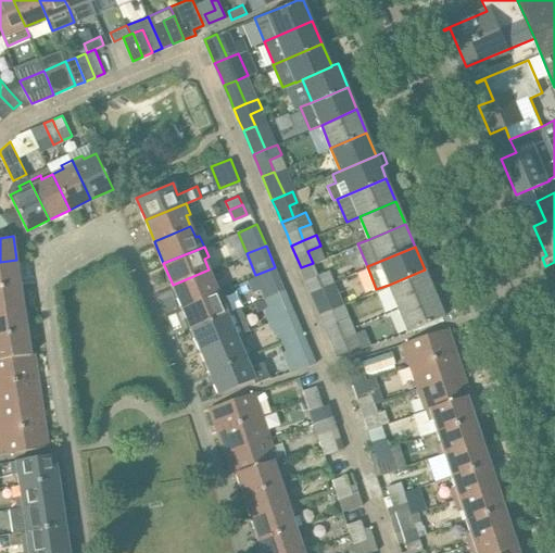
[(0,286),(20,284),(16,260),(0,262),(0,286)]
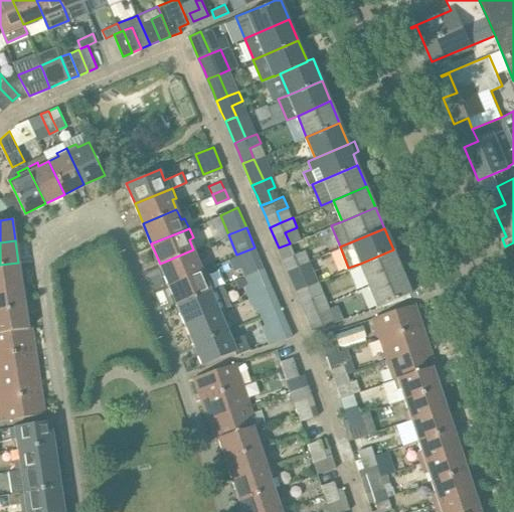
[(288,269),(310,260),(306,249),(295,254),(290,243),(279,247),(284,259),(288,269)]
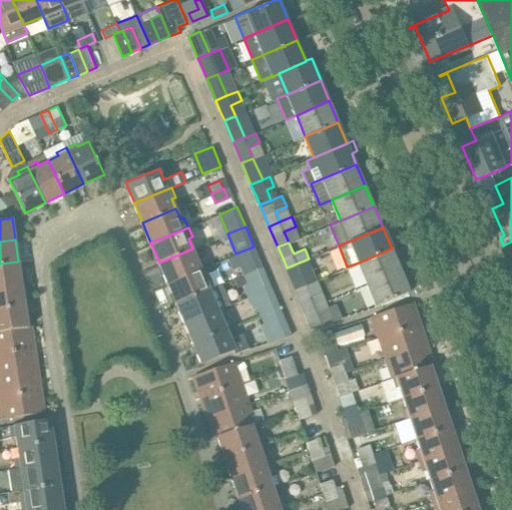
[(159,263),(167,283),(204,267),(200,257),(197,259),(192,248),(159,263)]
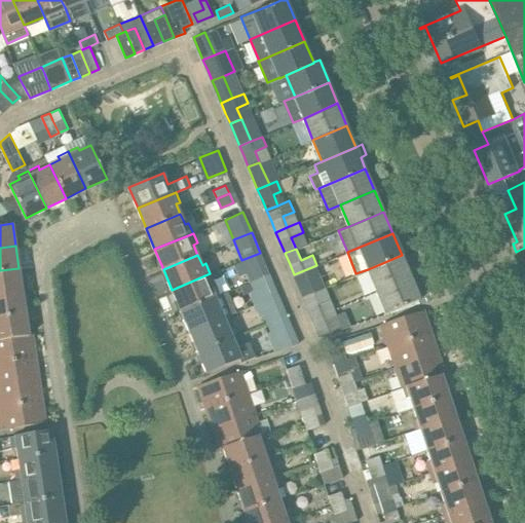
[(376,291),(410,276),(402,255),(368,269),(376,291)]
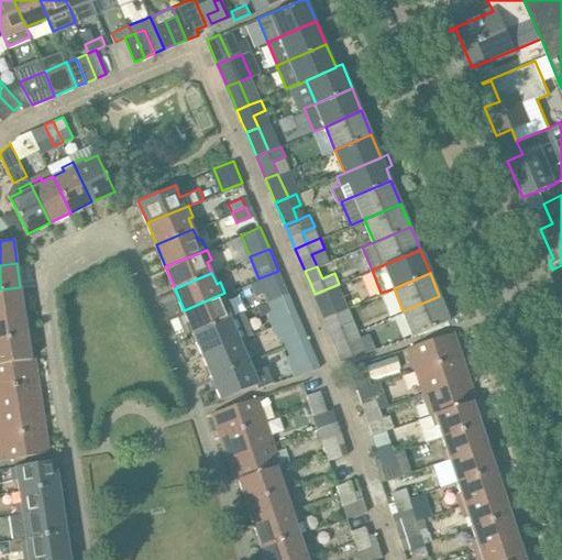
[(268,300),(286,293),(288,293),(284,283),(264,292),(268,300)]
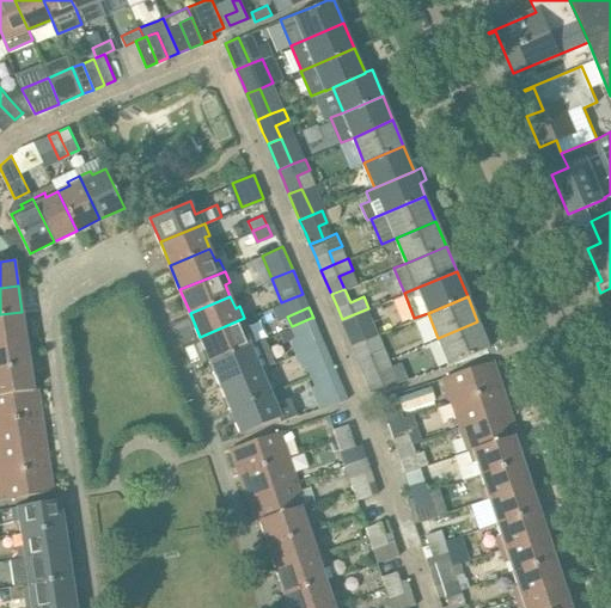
[(353,344),(366,339),(379,333),(368,308),(342,319),(347,332),(353,344)]
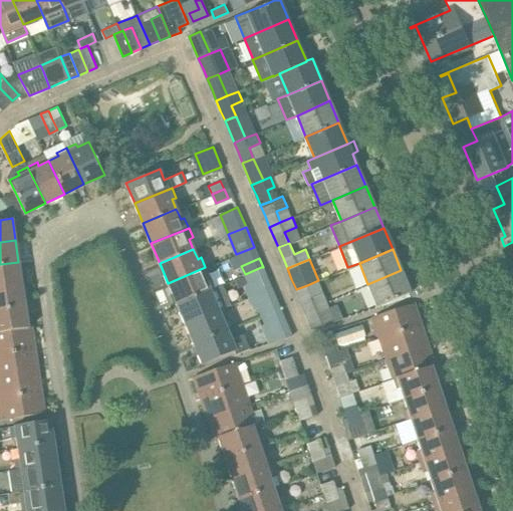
[(0,286),(22,283),(18,262),(0,264),(0,286)]
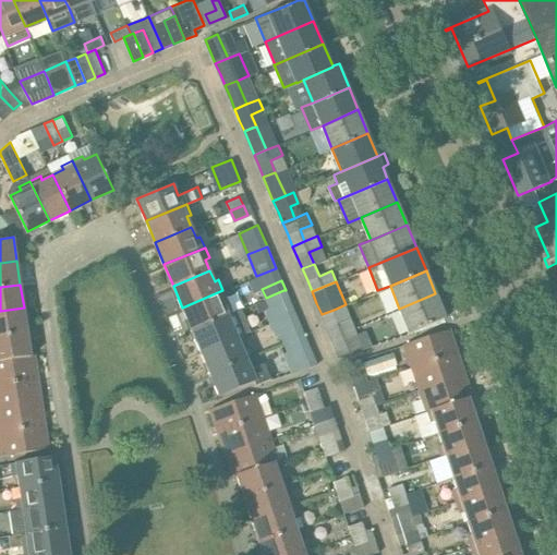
[(182,308),(192,329),(228,314),(223,303),(227,301),(222,290),(182,308)]
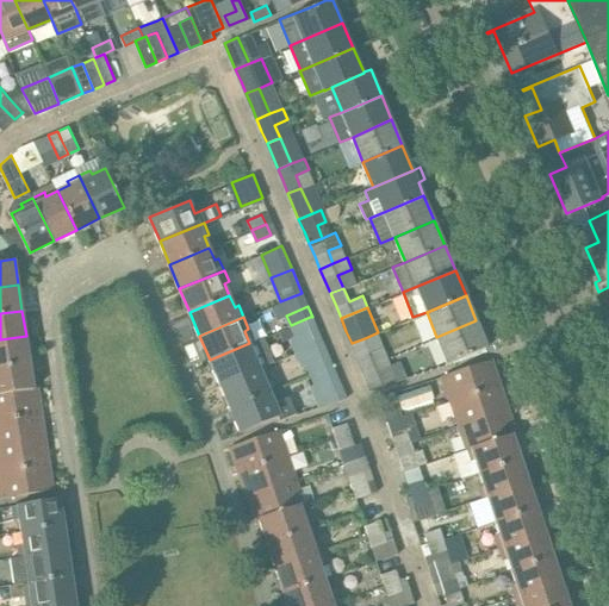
[(300,349),(322,339),(312,317),(310,317),(291,325),(300,349)]
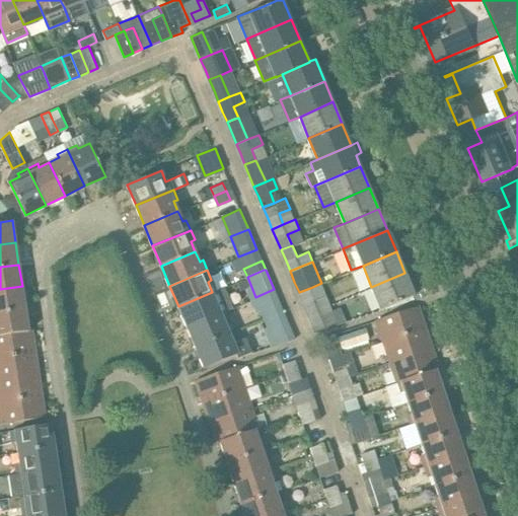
[(415,294),(404,273),(371,287),(380,308),(395,302),(415,294)]
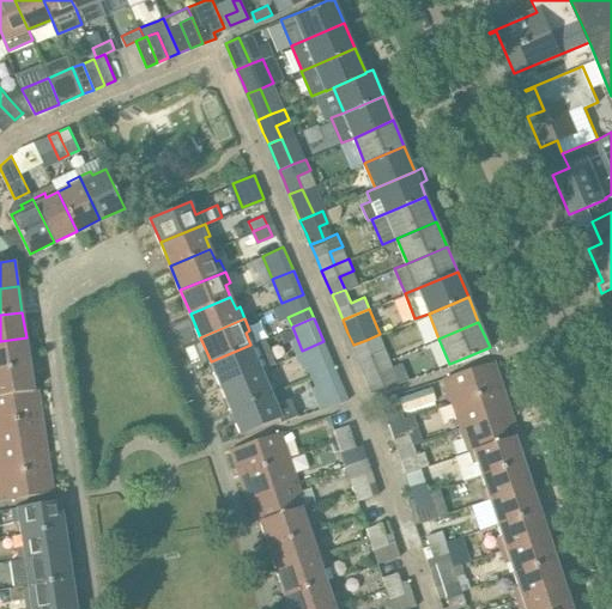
[(0,366),(30,363),(26,338),(0,341),(0,366)]
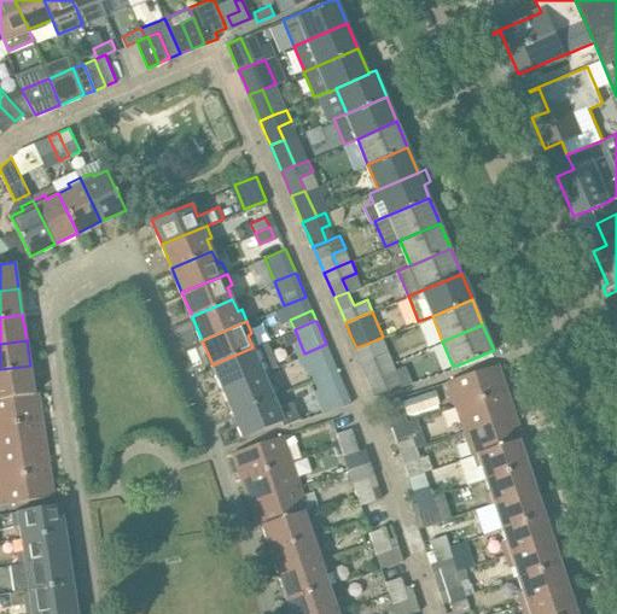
[(222,389),(267,369),(277,366),(267,341),(252,348),(213,364),(222,389)]
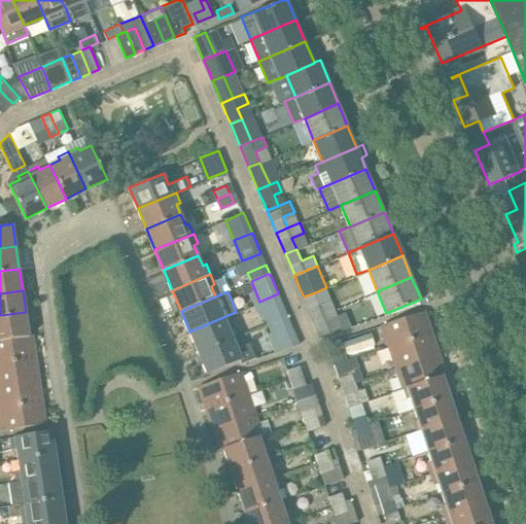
[(313,319),(324,314),(315,292),(304,297),(308,308),(313,319)]
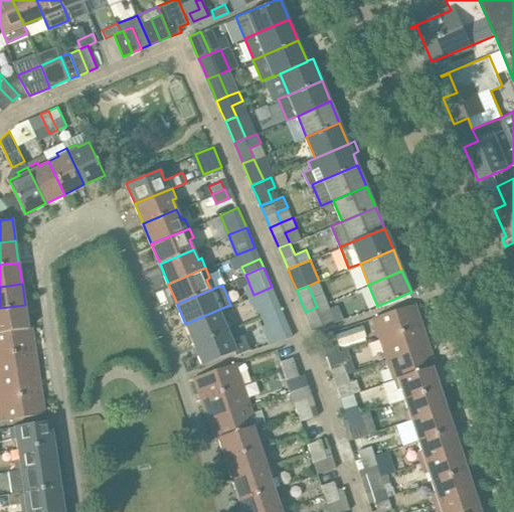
[(281,307),(272,287),(253,295),(263,315),(263,314),(281,307)]
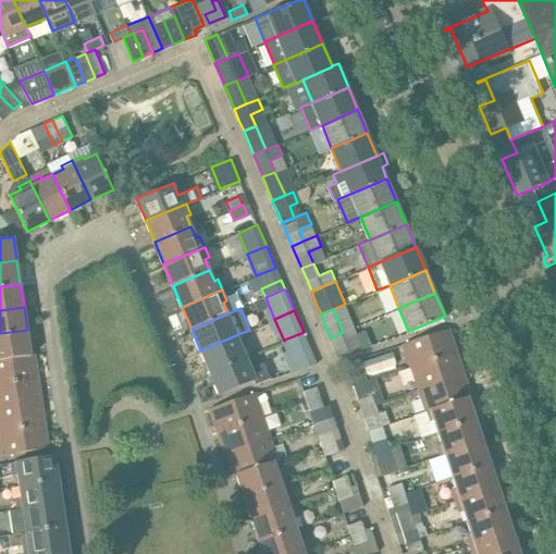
[(343,332),(331,337),(337,355),(361,345),(362,347),(371,343),(366,329),(357,332),(355,327),(343,332)]
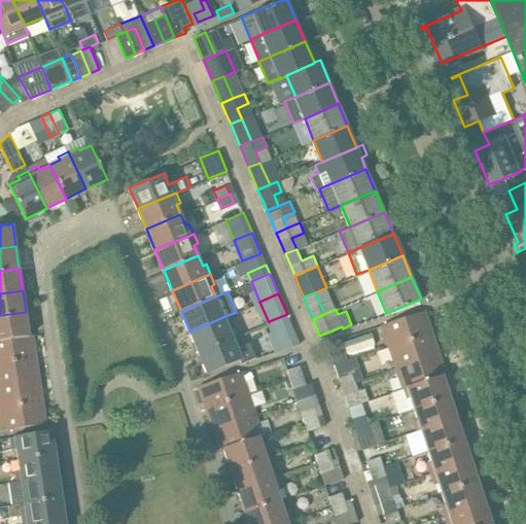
[(389,346),(432,332),(425,310),(406,316),(382,323),(389,346)]
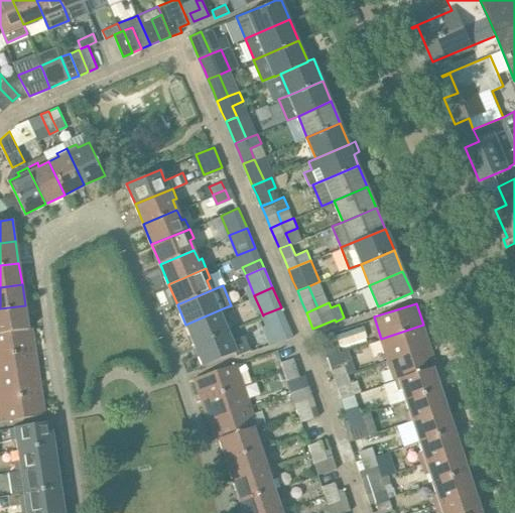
[(0,331),(28,327),(25,305),(0,308),(0,331)]
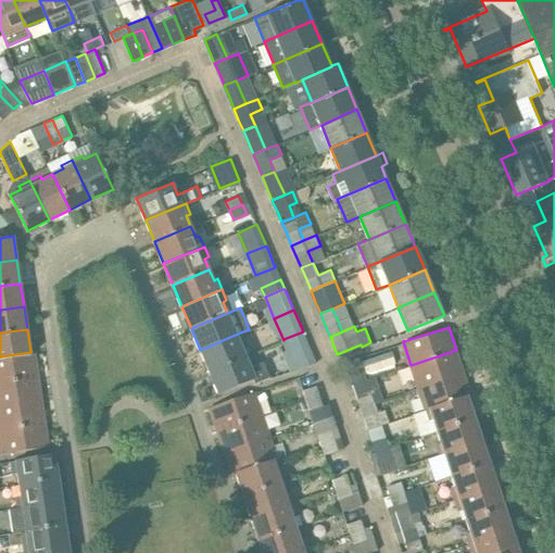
[(281,351),(290,371),(315,362),(303,331),(284,339),(284,340),(287,349),(281,351)]
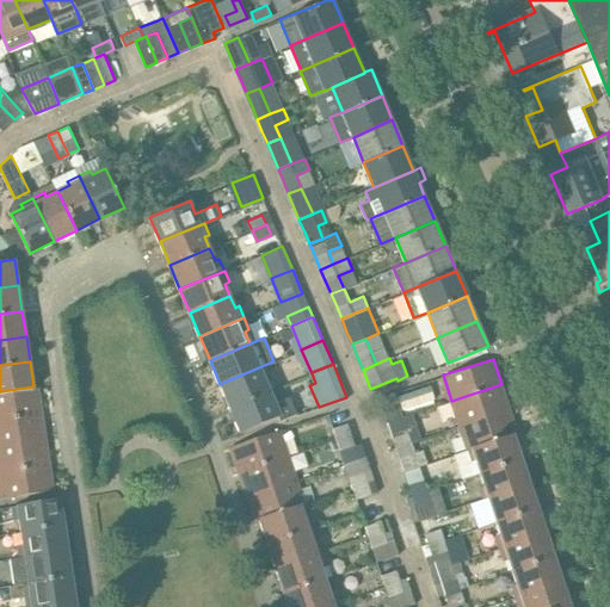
[(220,384),(229,408),(270,390),(265,378),(269,377),(264,365),(220,384)]
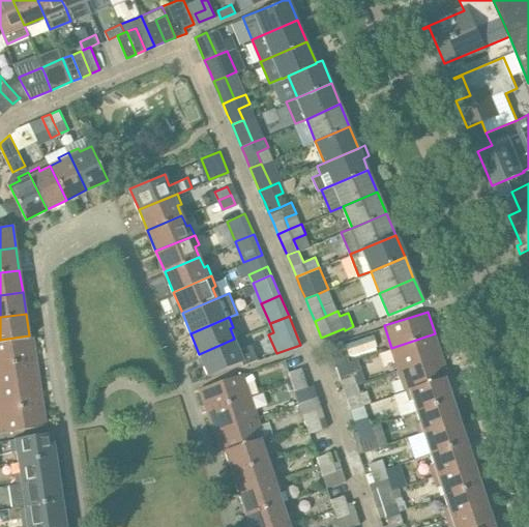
[(374,333),(345,343),(348,354),(377,345),(374,333)]
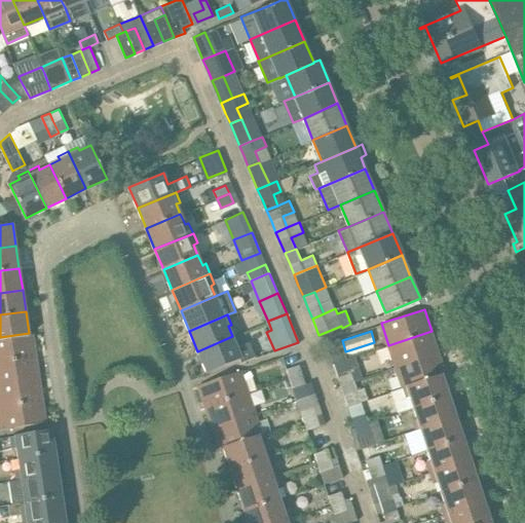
[(396,366),(439,351),(432,331),(388,345),(396,366)]
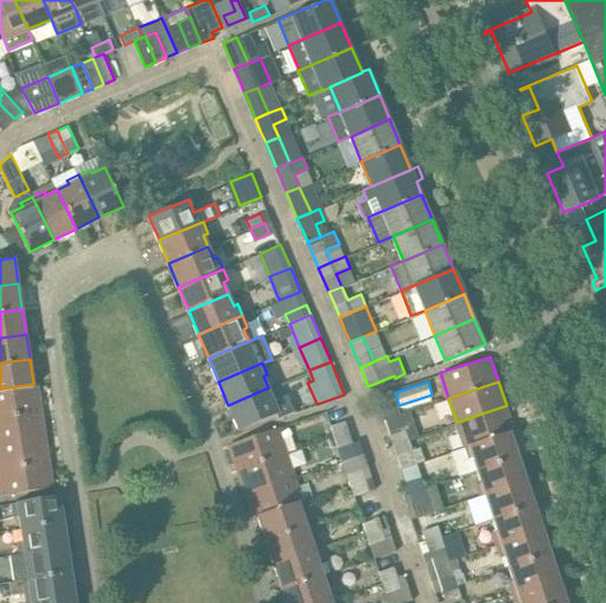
[(0,415),(42,410),(38,384),(33,384),(0,389),(0,415)]
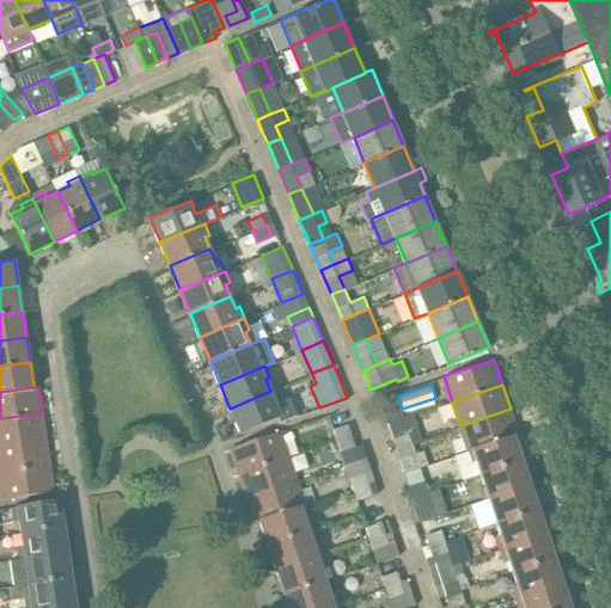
[(270,391),(230,409),(240,433),(279,417),(281,421),(297,413),(289,397),(275,404),(270,391)]
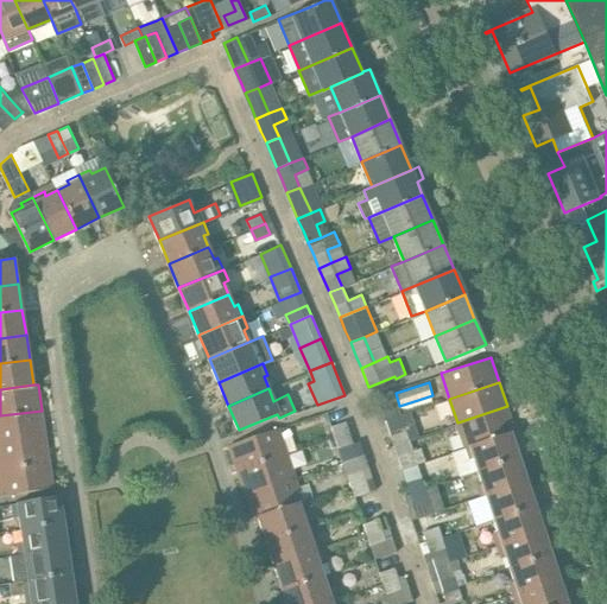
[(397,400),(392,389),(378,394),(381,405),(397,400)]
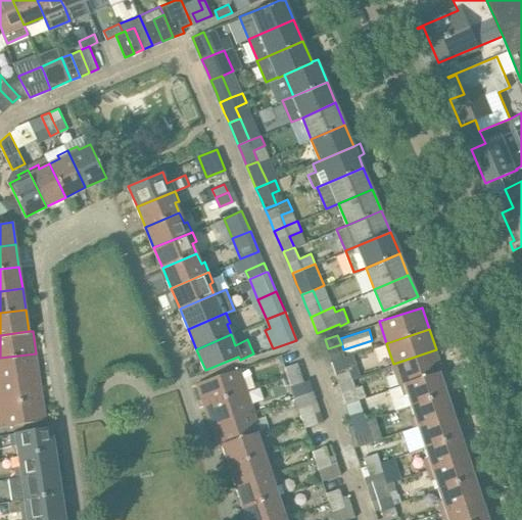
[(436,349),(393,364),(399,384),(423,377),(439,372),(443,371),(436,349)]
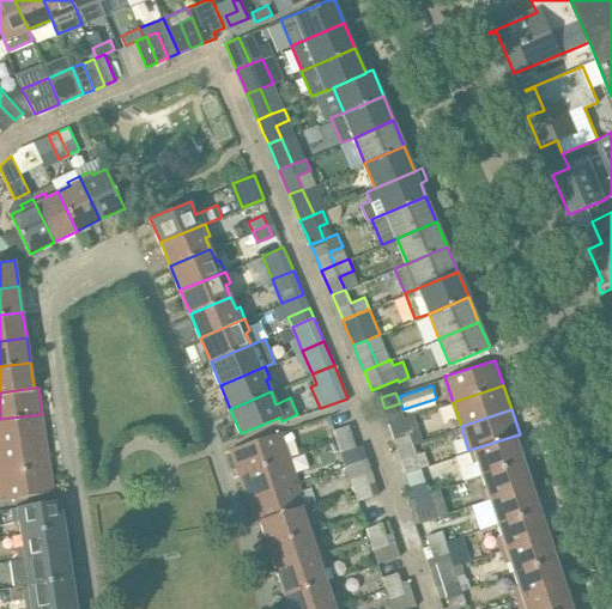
[(0,445),(46,439),(42,414),(0,419),(0,445)]
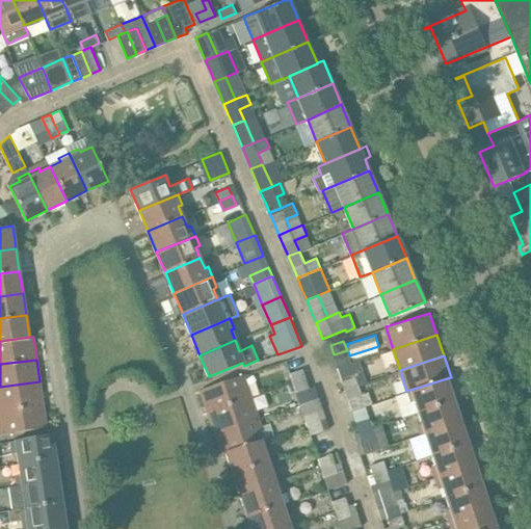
[(293,381),(306,377),(303,368),(290,372),(293,381)]
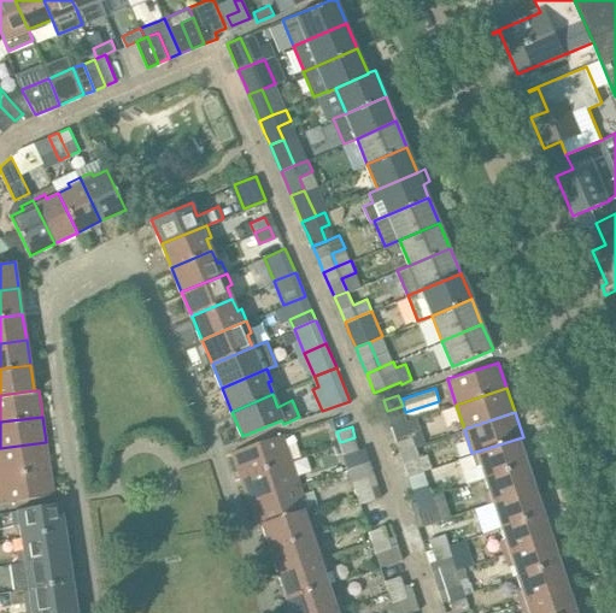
[(241,476),(292,459),(283,434),(256,443),(233,451),(241,476)]
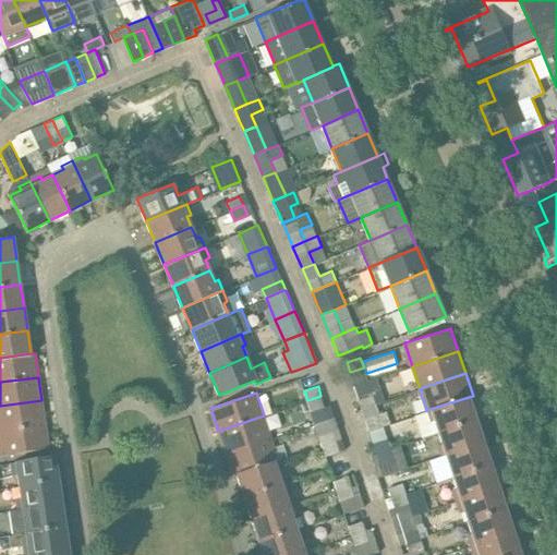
[(362,408),(375,403),(372,393),(359,397),(362,408)]
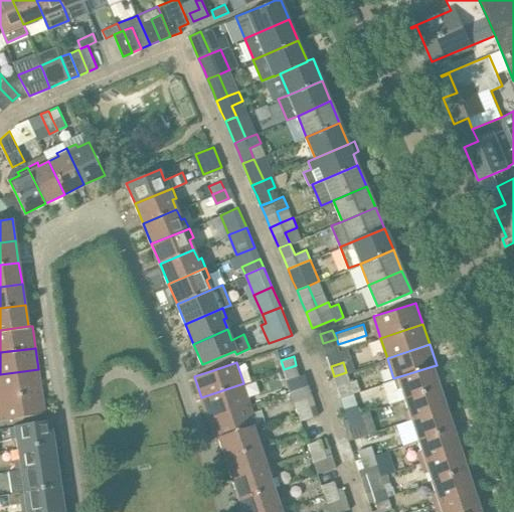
[(300,374),(296,365),(284,369),(287,378),(300,374)]
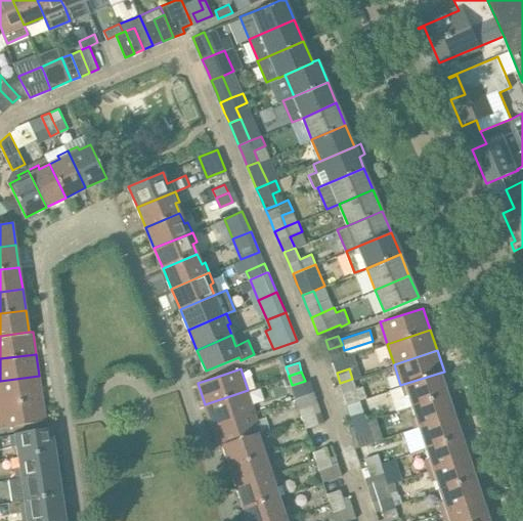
[(408,394),(411,406),(447,394),(440,373),(424,378),(400,385),(404,395),(408,394)]
